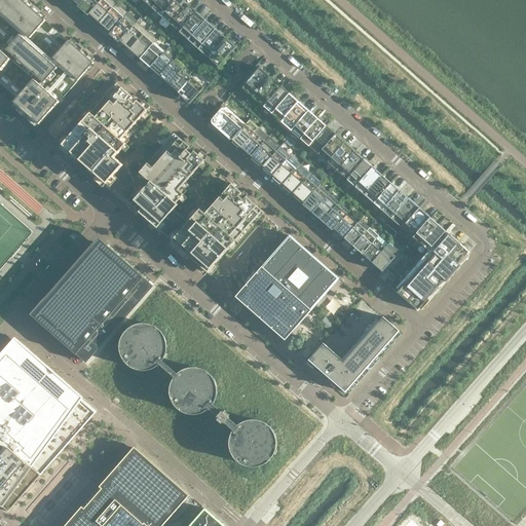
[(42,41),(48,34),(47,33),(40,27),(42,25),(43,23),(45,21),(21,0),(0,0),(0,84),(17,100),(16,101),(15,102),(14,103),(19,106),(23,110),(24,111),(25,111),(27,113),(28,114),(30,116),(30,117),(32,118),(34,119),(36,121),(39,124),(45,118),(50,113),(54,108),(58,104),(60,102),(53,97),(55,94),(63,99),(64,98),(66,96),(72,87),(78,80),(83,75),(87,71),(88,69),(94,63),(69,41),(67,43),(65,45),(63,47),(55,40),(48,47),(42,41)]
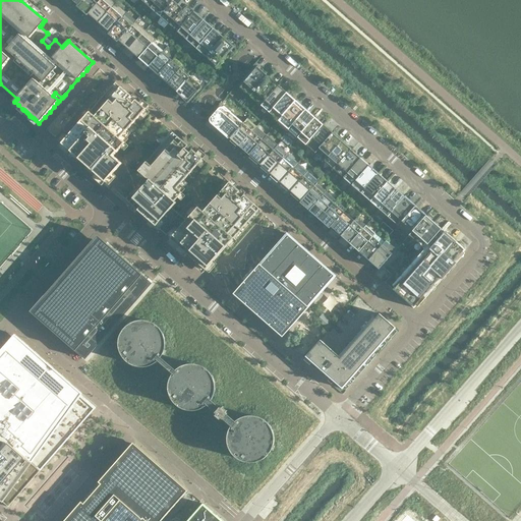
[(101,0),(82,0),(78,5),(89,14),(101,0)]
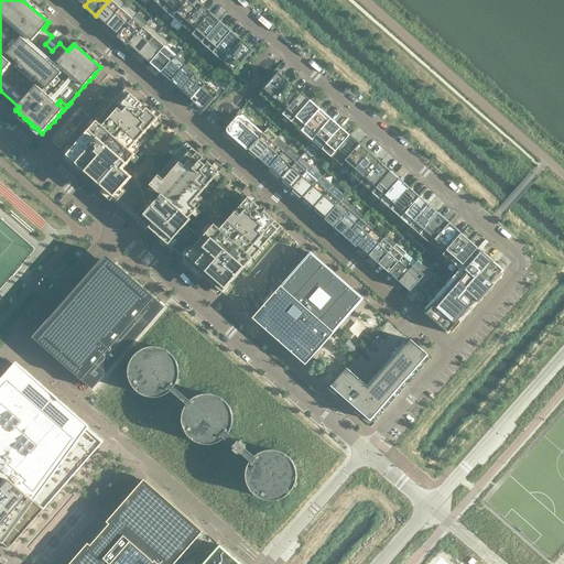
[(107,25),(126,3),(121,0),(109,0),(96,15),(107,25)]
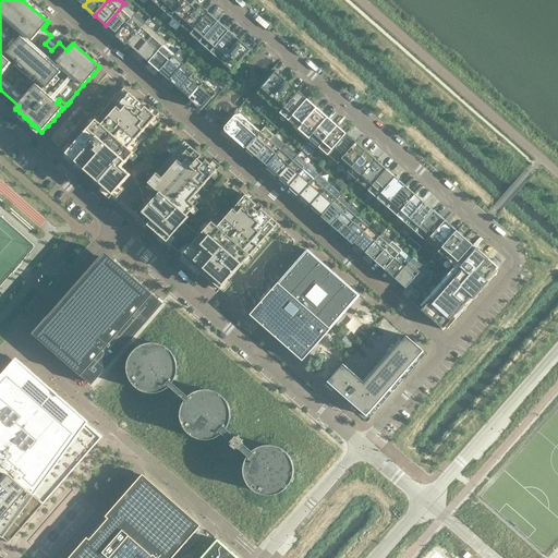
[(162,9),(169,0),(150,0),(161,10),(162,9)]
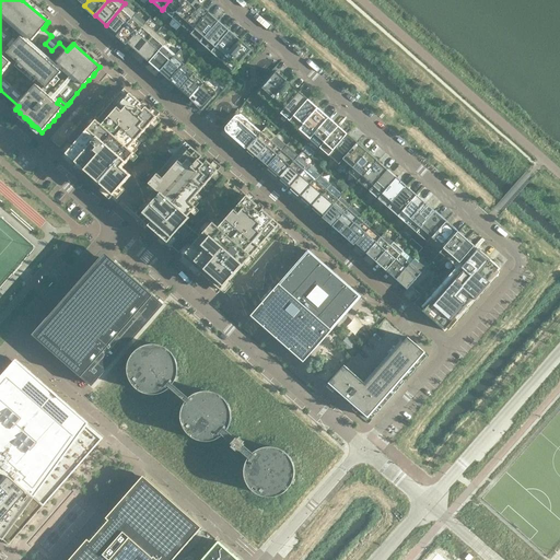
[(172,19),(187,0),(170,0),(163,9),(162,10),(172,19)]
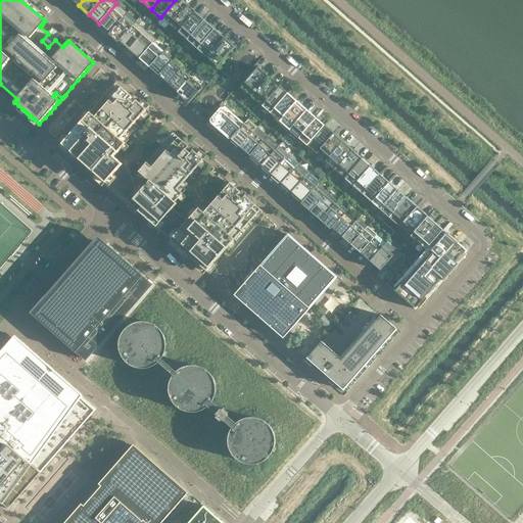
[(170,26),(187,5),(181,0),(175,0),(160,17),(170,26)]
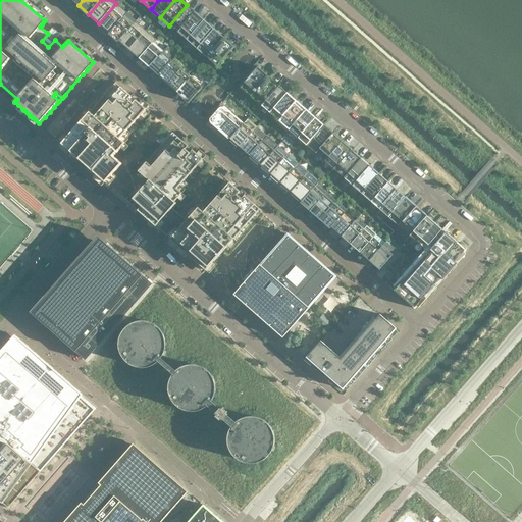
[(109,33),(127,13),(116,3),(99,23),(109,33)]
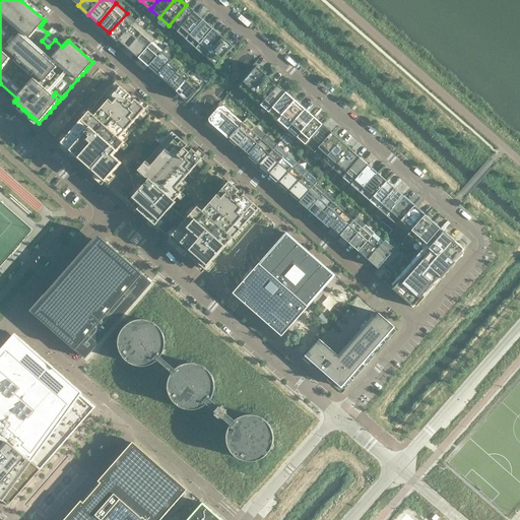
[(177,33),(194,12),(186,5),(169,25),(177,33)]
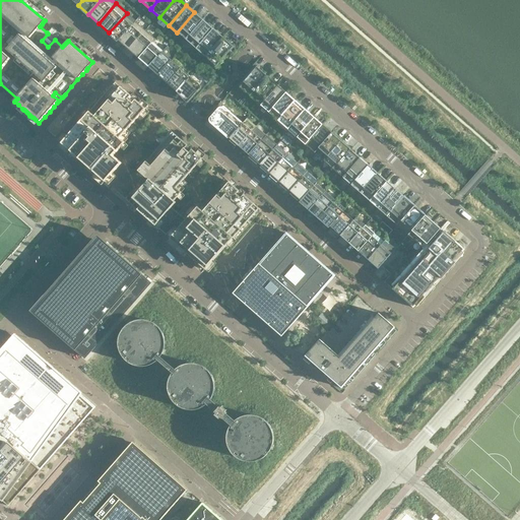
[(203,20),(194,12),(177,33),(186,40),(203,20)]
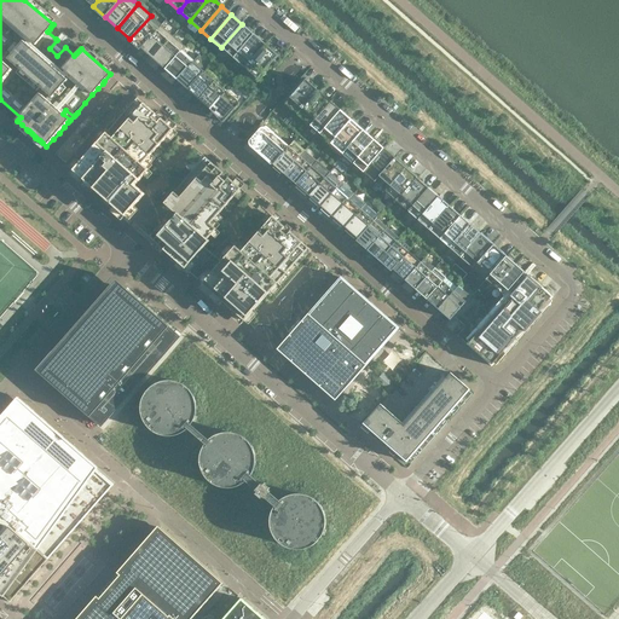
[(144,46),(161,25),(162,25),(151,16),(129,39),(128,41),(139,51),(142,48),(144,46)]
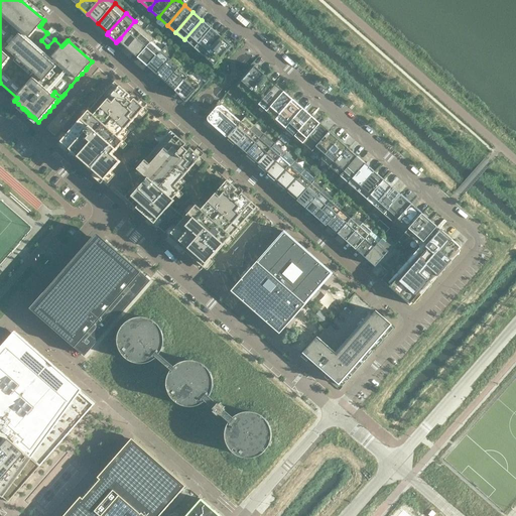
[(195,48),(212,29),(202,20),(184,39),(195,48)]
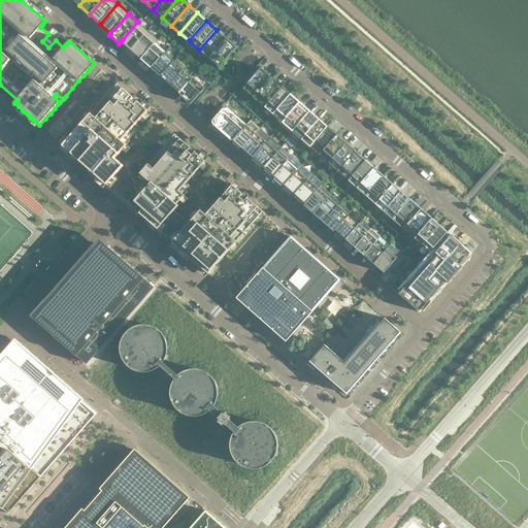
[(131,50),(147,31),(137,22),(123,39),(121,41),(131,51),(131,50)]
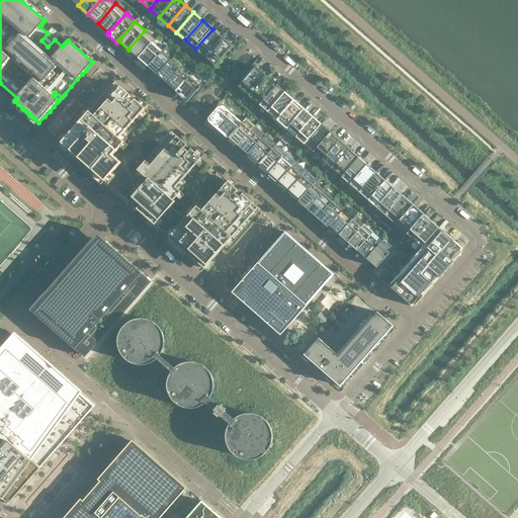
[(195,49),(204,57),(222,37),(212,29),(195,49)]
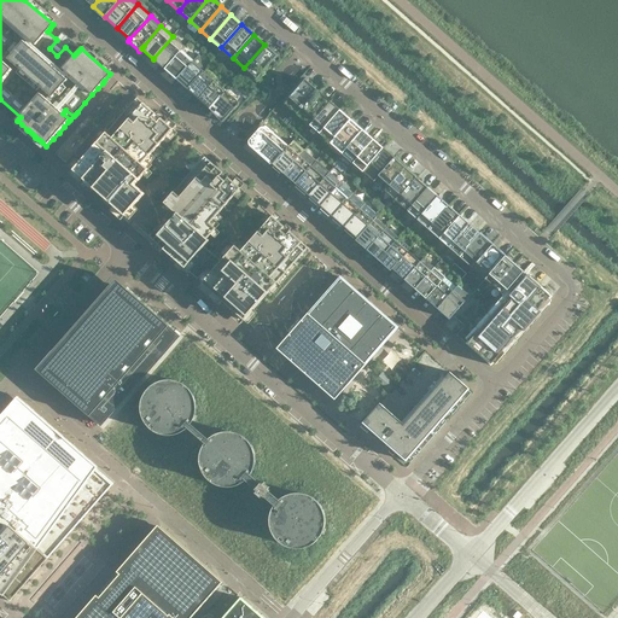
[(185,47),(173,36),(153,58),(153,59),(164,70),(168,66),(185,47)]
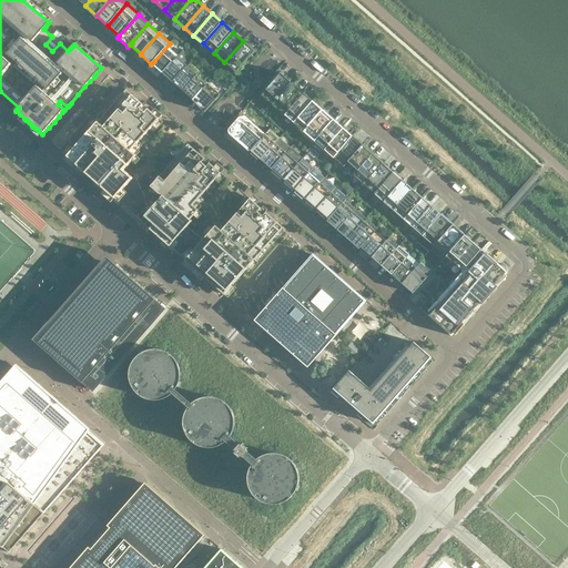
[(255,51),(243,41),(224,62),(236,73),(255,51)]
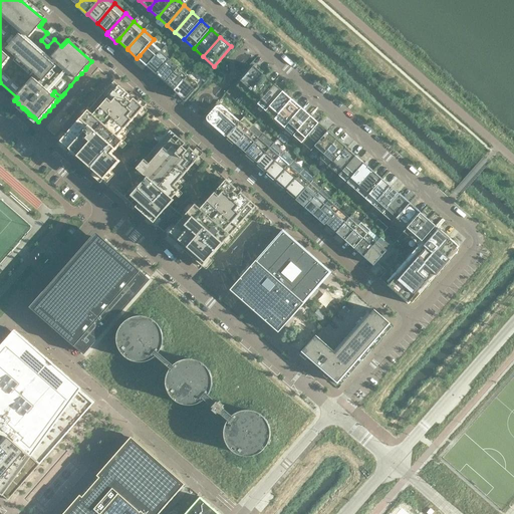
[(150,63),(164,48),(154,39),(140,55),(137,58),(147,66),(150,63)]
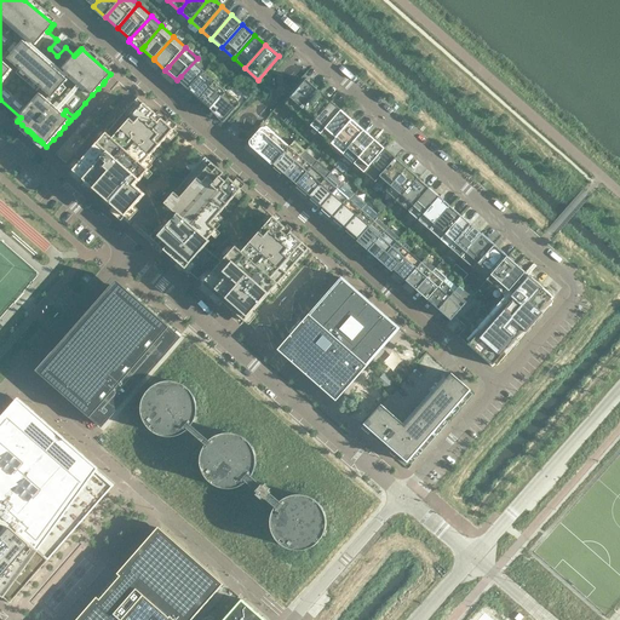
[(190,89),(205,72),(200,55),(197,58),(181,76),(177,80),(178,81),(183,85),(188,90),(190,89)]
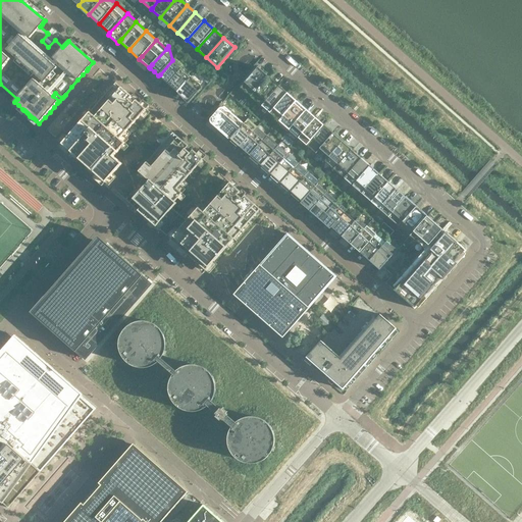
[(170,81),(181,68),(184,65),(174,57),(172,60),(160,74),(158,75),(167,84),(170,81)]
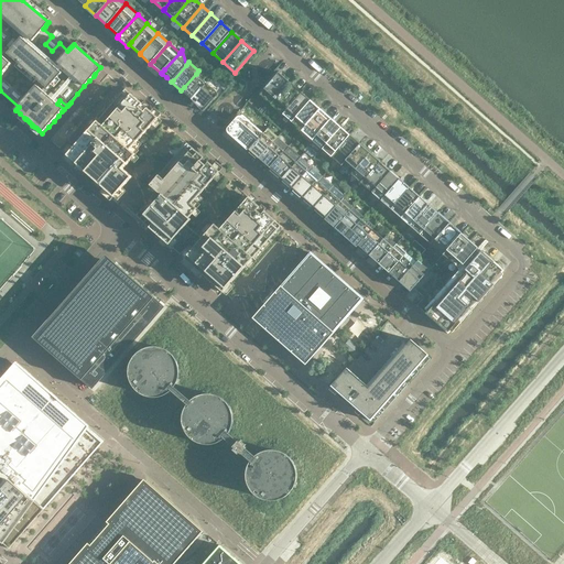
[(272,105),(291,83),(279,73),(257,98),(266,105),(261,110),(264,112),(272,105)]
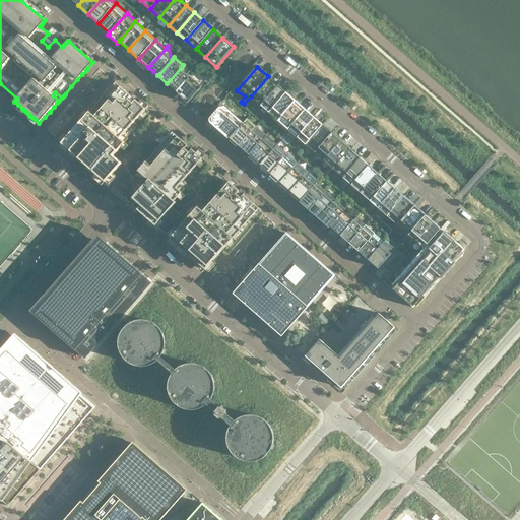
[(190,76),(181,68),(170,80),(167,83),(168,84),(176,91),(190,76)]
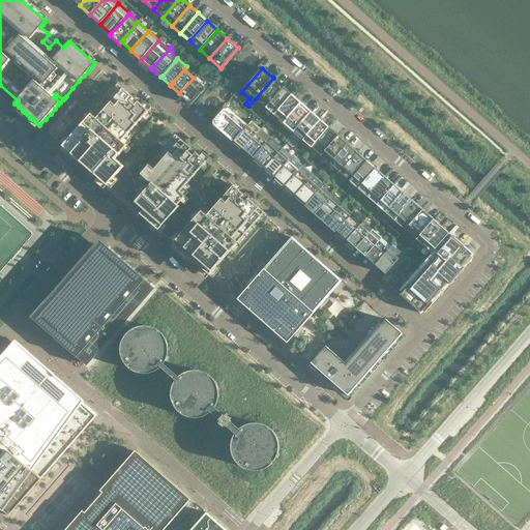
[(190,102),(204,87),(194,78),(179,93),(190,102)]
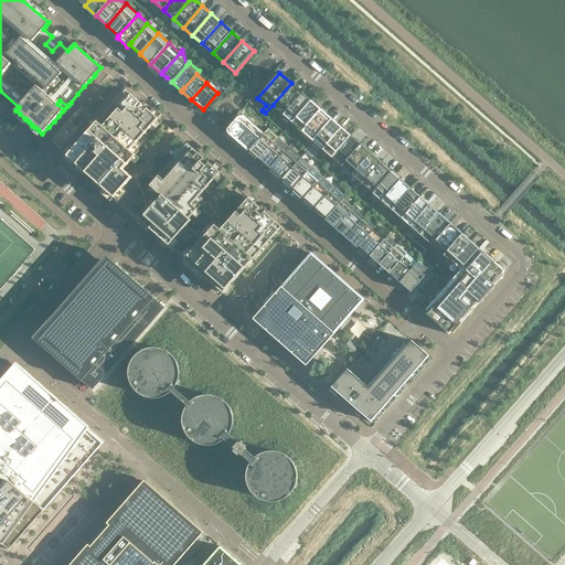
[(273,105),(284,115),(302,93),(291,83),(273,105)]
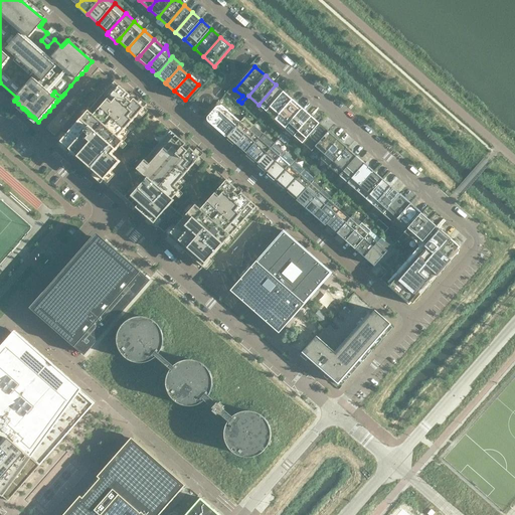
[(80,120),(61,142),(97,173),(104,179),(105,180),(106,179),(110,175),(121,162),(113,154),(116,151),(117,150),(124,142),(119,137),(132,122),(133,121),(144,108),(136,101),(134,99),(133,100),(131,102),(127,99),(129,96),(130,95),(128,94),(114,81),(107,90),(103,94),(102,96),(96,103),(95,104),(89,111),(88,112),(83,117),(81,119),(80,120)]
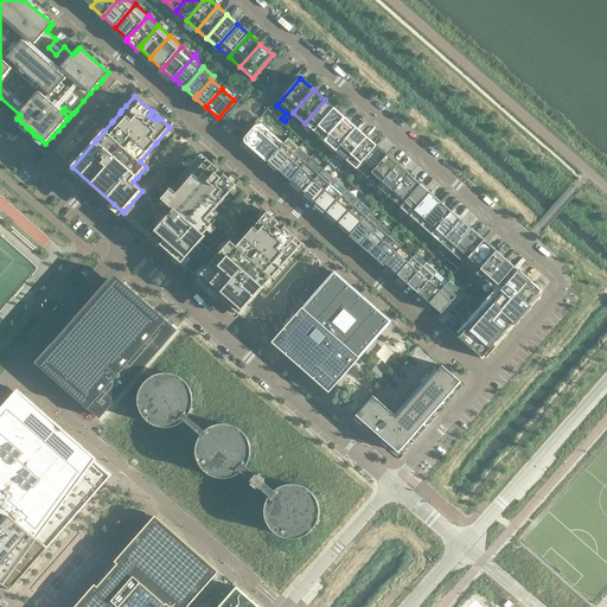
[(332,110),(334,109),(334,108),(325,100),(305,123),(314,132),(317,128),(332,110)]
